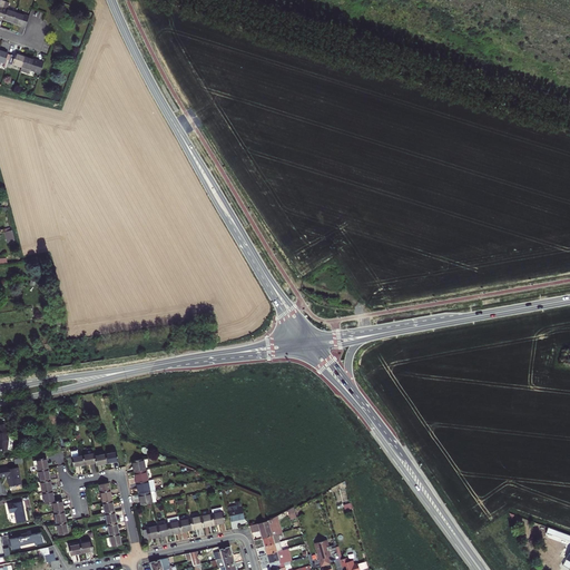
[(0,17),(13,22),(17,11),(8,9),(10,3),(6,1),(0,17)]
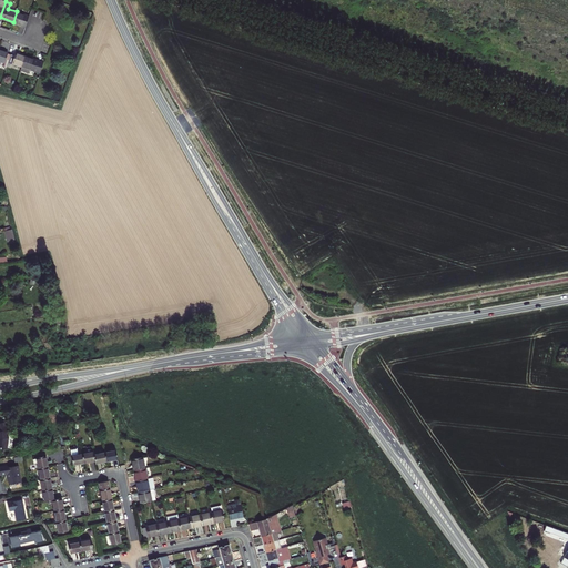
[(30,17),(17,11),(13,22),(27,27),(30,17)]
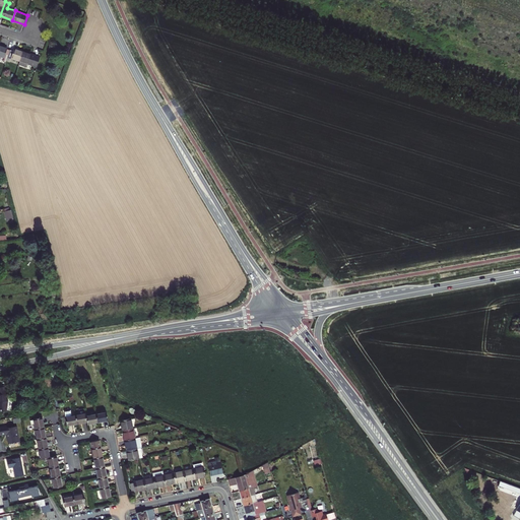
[(9,49),(1,46),(0,49),(0,56),(6,59),(6,58),(10,60),(12,52),(9,51),(9,49)]
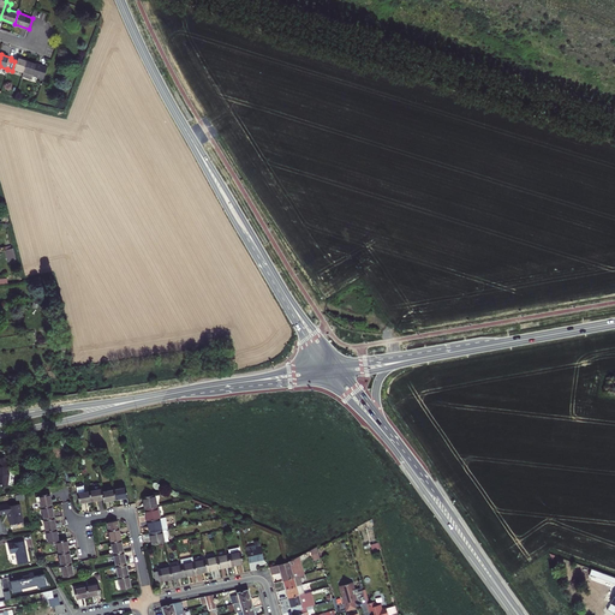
[(27,75),(30,63),(21,59),(19,63),(15,61),(12,71),(16,72),(17,71),(27,75)]
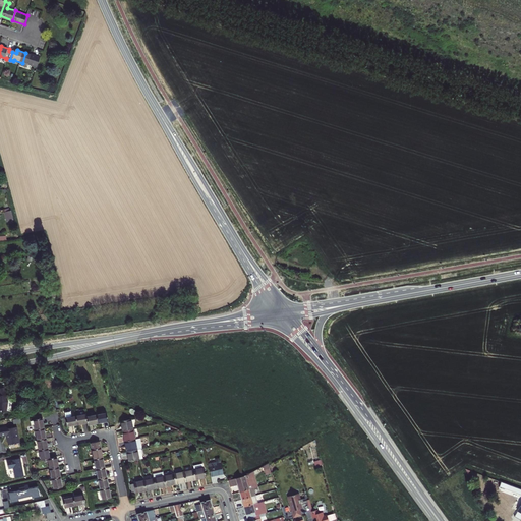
[(42,58),(25,53),(22,63),(21,66),(29,69),(30,65),(38,68),(42,58)]
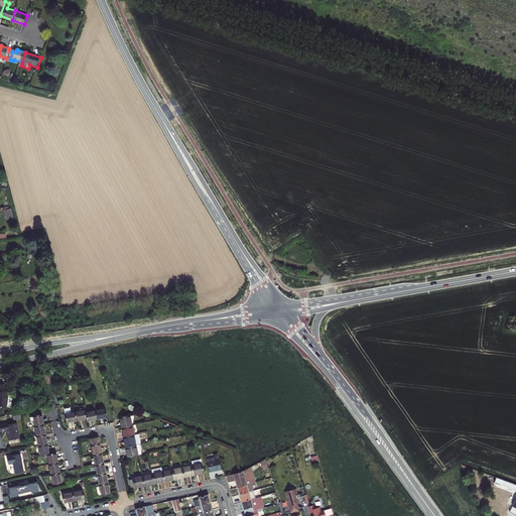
[(11,208),(3,211),(6,220),(13,217),(11,208)]
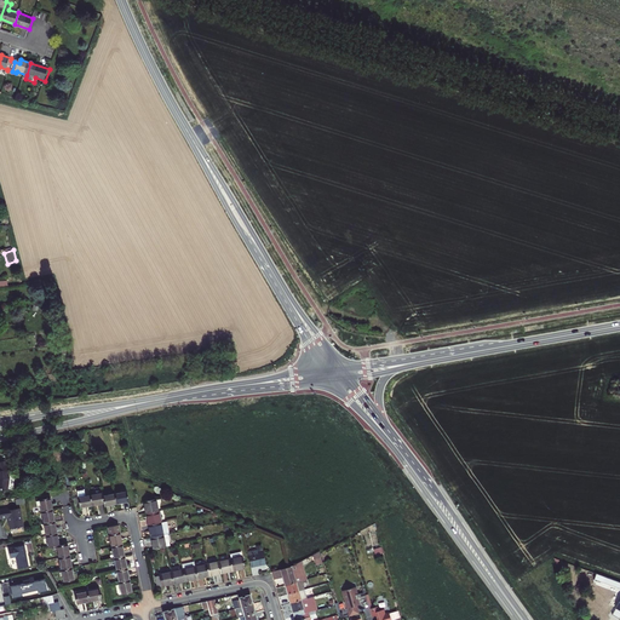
[(79,491),(79,495),(81,506),(93,504),(91,494),(90,488),(79,491)]
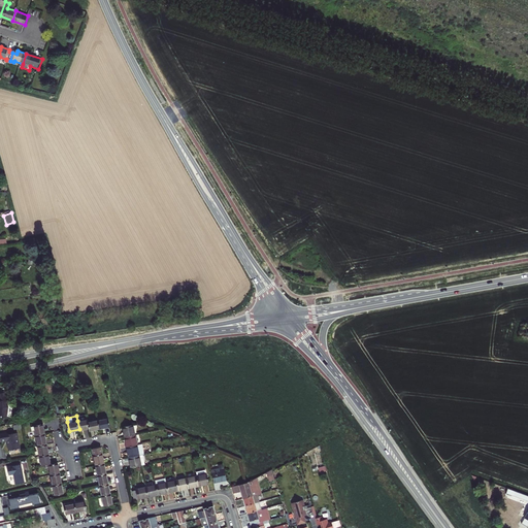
[(109,417),(100,419),(101,428),(111,426),(109,417)]
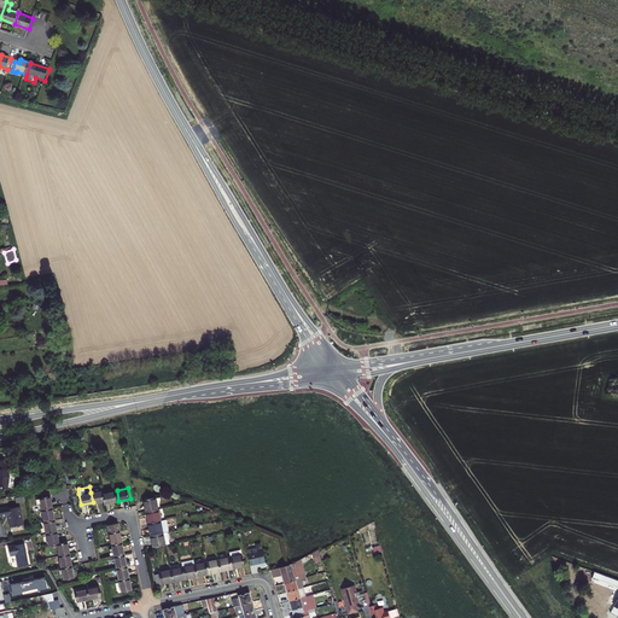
[(104,493),(104,490),(91,493),(93,502),(105,501),(104,493)]
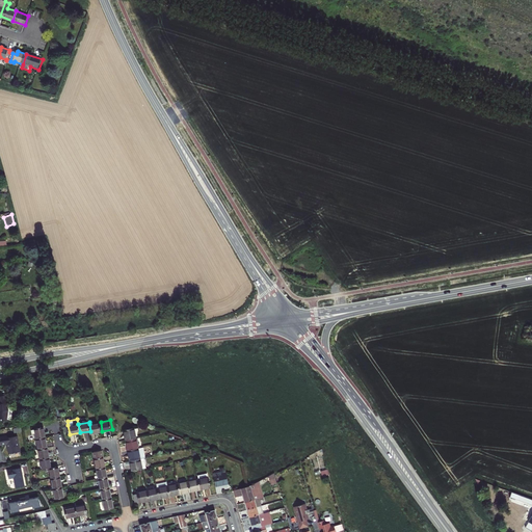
[(91,433),(102,431),(101,422),(89,424),(90,431),(91,433)]
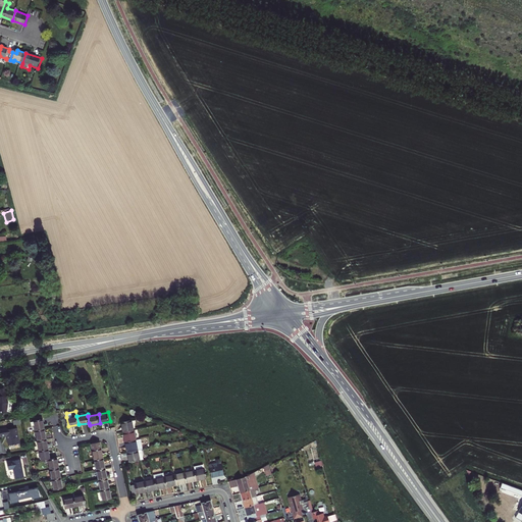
[(37,425),(37,430),(47,428),(46,419),(36,421),(36,422),(37,425)]
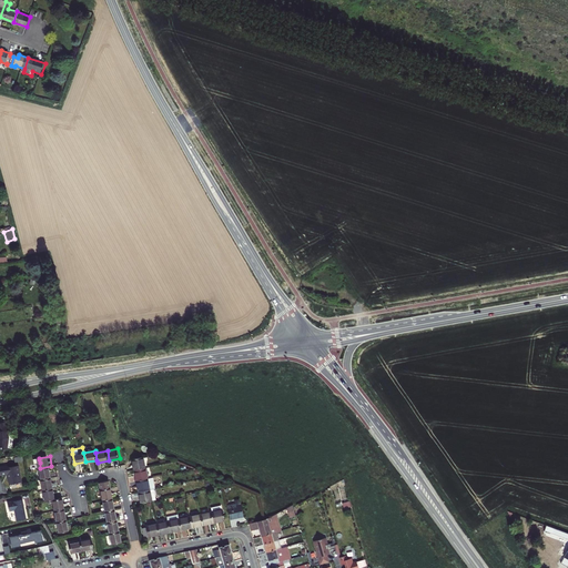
[(135,470),(145,469),(143,458),(134,460),(135,470)]
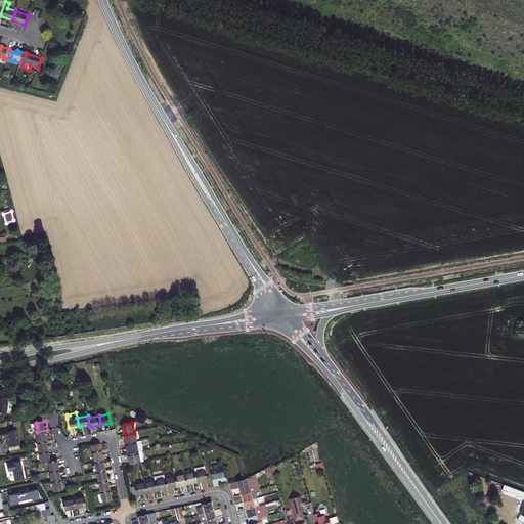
[(9,429),(0,430),(1,437),(8,436),(9,444),(10,446),(22,444),(18,429),(9,431),(9,429)]
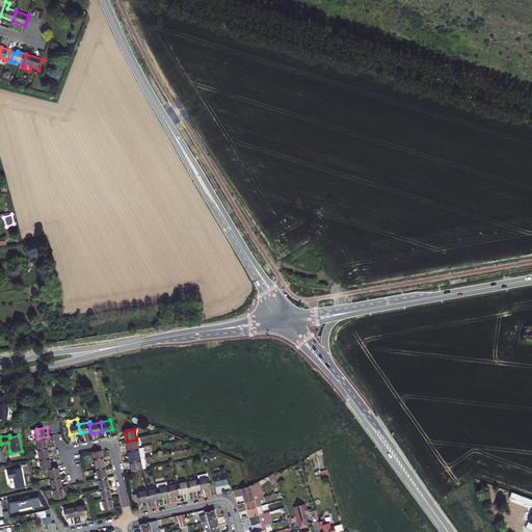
[(48,436),(37,439),(40,450),(50,448),(48,436)]
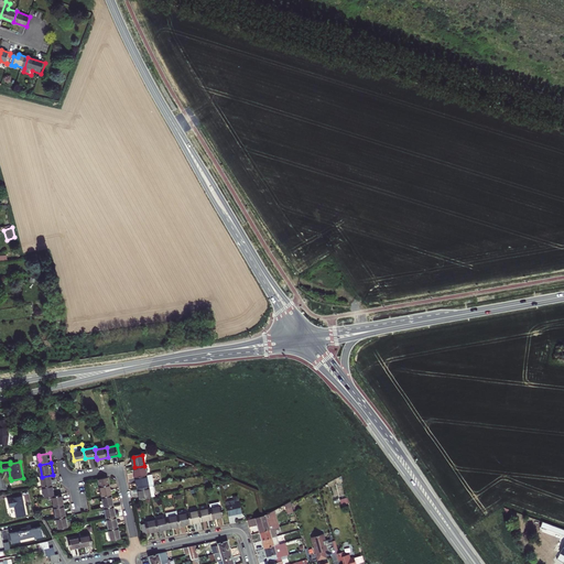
[(137,477),(147,476),(144,466),(134,467),(137,477)]
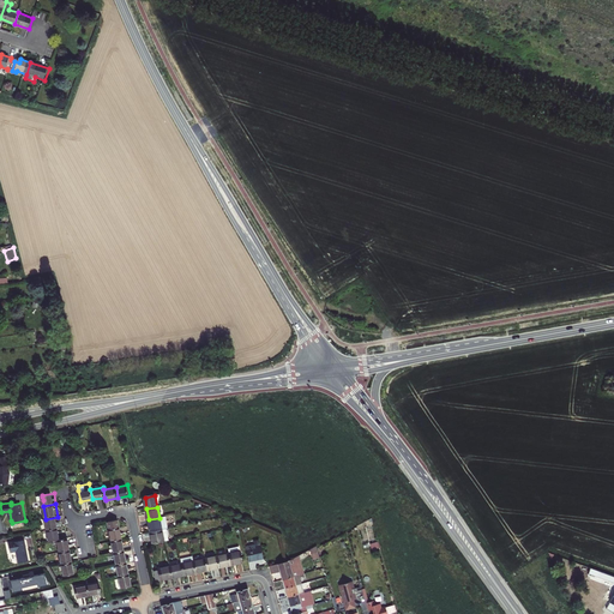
[(46,519),(48,530),(60,528),(58,517),(46,519)]
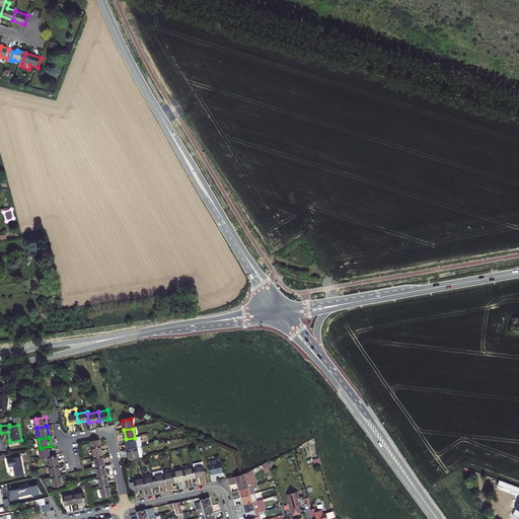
[(135,438),(126,439),(128,450),(141,447),(142,447),(140,437),(135,438)]
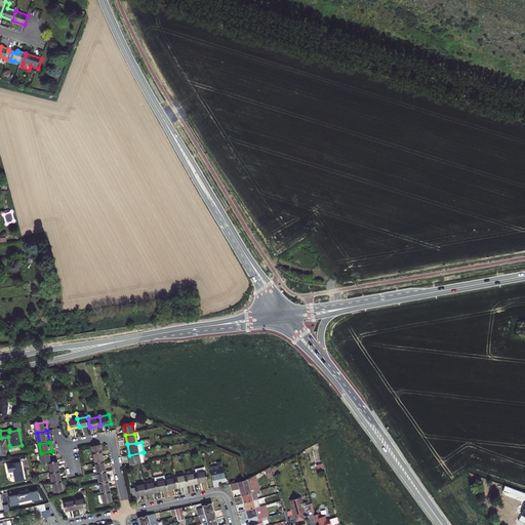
[(93,446),(96,463),(105,461),(103,452),(101,444),(93,446)]
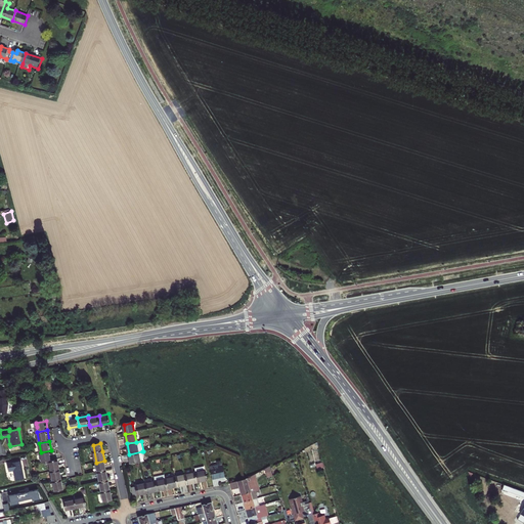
[(41,452),(42,464),(48,463),(52,462),(51,450),(41,452)]
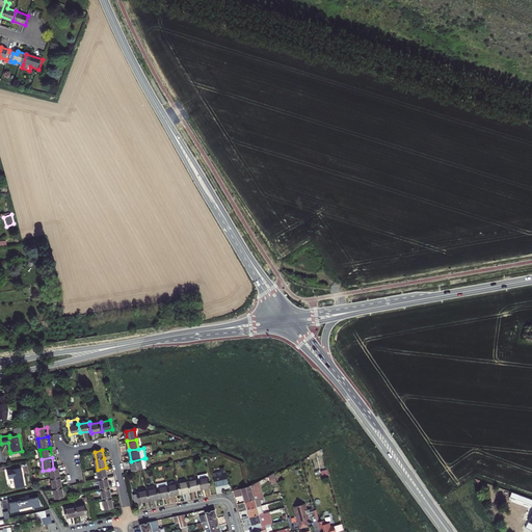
[(131,461),(133,472),(141,470),(147,469),(144,458),(131,461)]
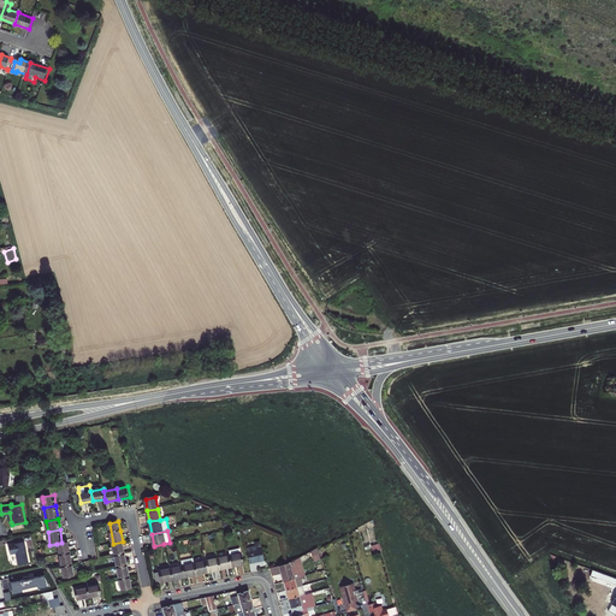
[(9,550),(10,555),(16,554),(18,566),(29,563),(25,542),(7,545),(9,550)]
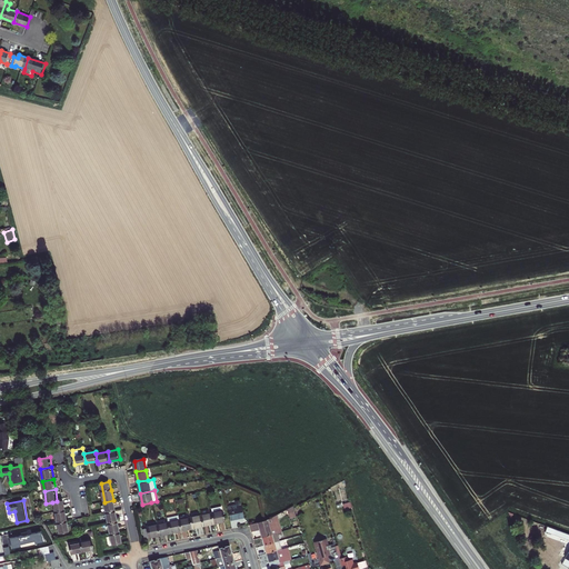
[(62,500),(57,501),(52,502),(55,515),(65,512),(62,500)]
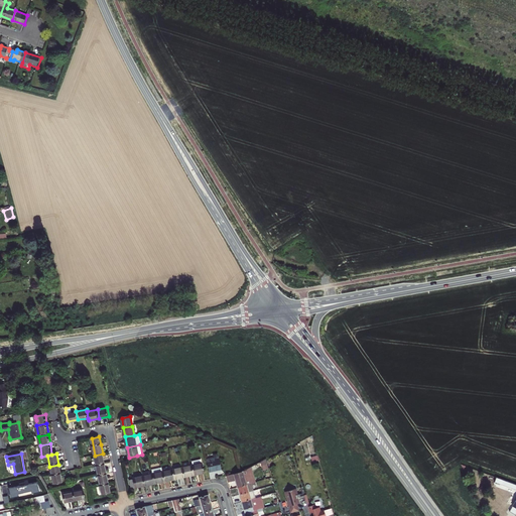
[(103,454),(95,456),(96,459),(93,460),(94,466),(97,465),(104,464),(103,454)]
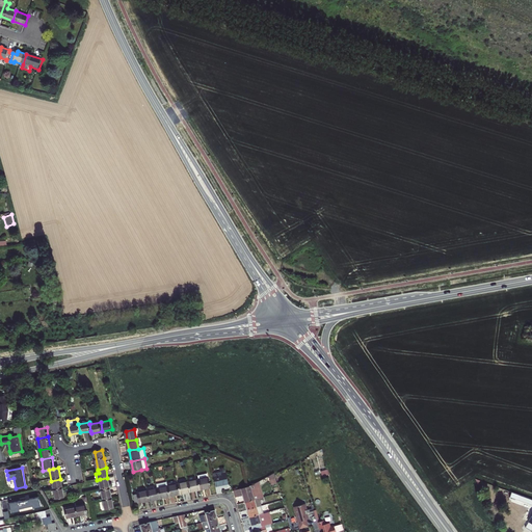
[(220,471),(212,472),(215,486),(228,483),(224,468),(220,469),(220,471)]
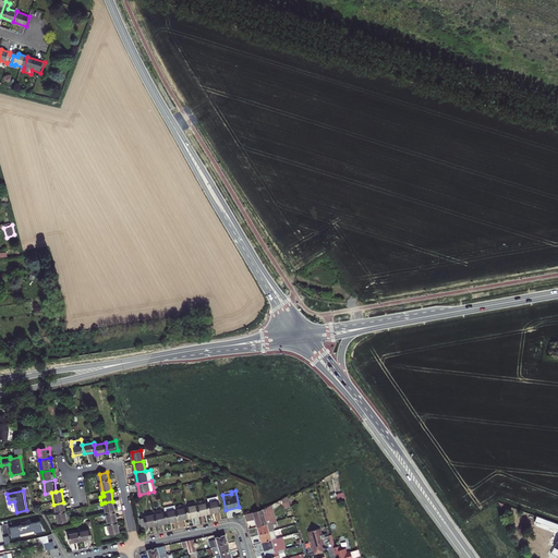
[(216,496),(206,498),(207,501),(209,513),(220,511),(216,496)]
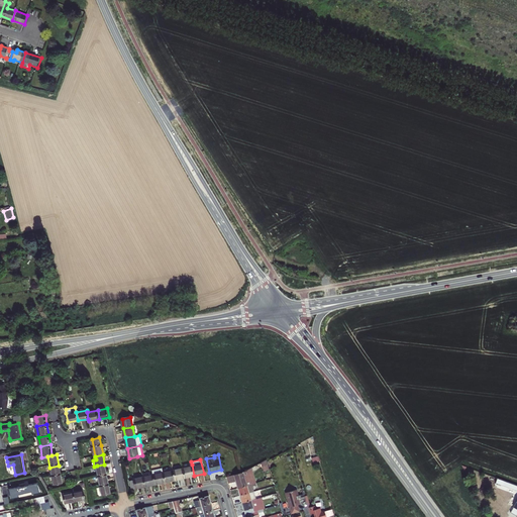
[(261,462),(264,472),(270,470),(267,460),(261,462)]
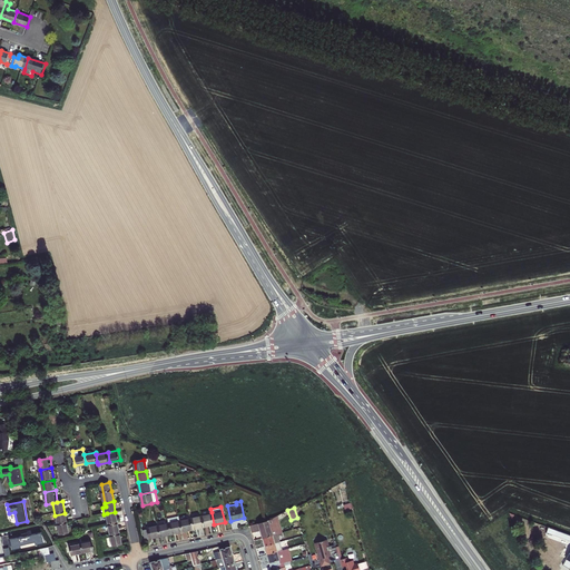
[(115,512),(107,513),(108,524),(117,522),(115,512)]
